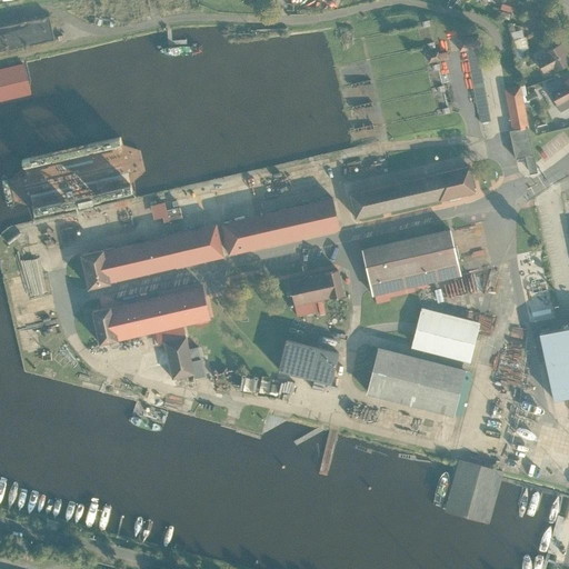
[(511,12),(498,9),(497,16),(509,19),(511,12)]
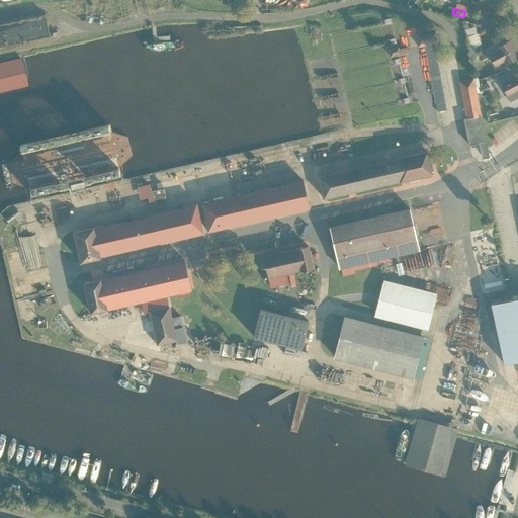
[(0,48),(50,36),(45,12),(0,22),(0,48)]
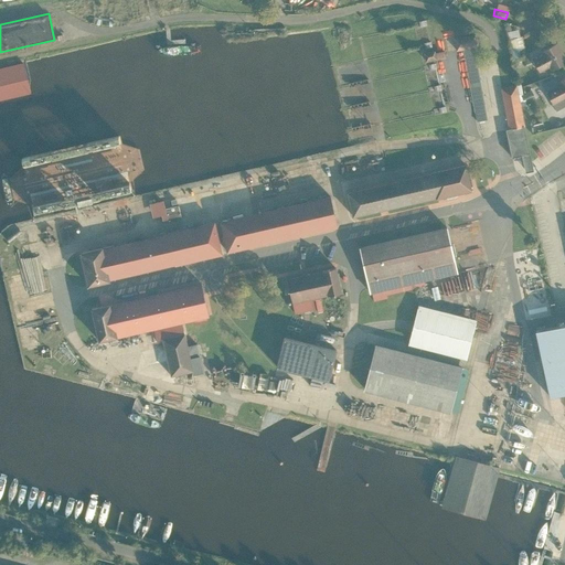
[(534,60),(540,71),(550,66),(551,70),(564,62),(564,54),(561,48),(557,41),(541,50),(543,53),(534,60)]
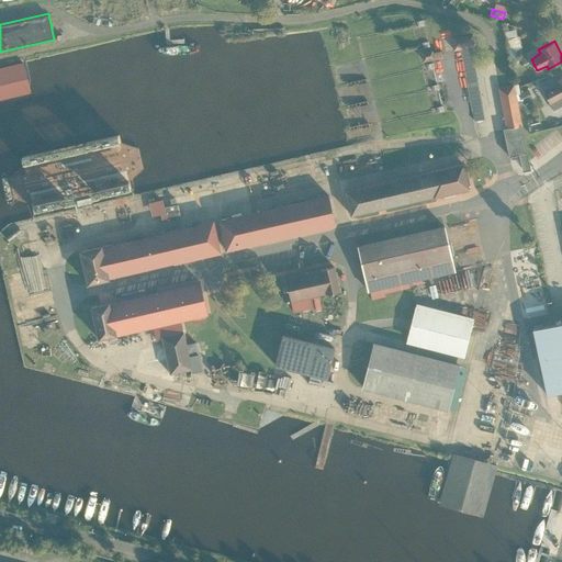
[(433,47),(423,48),(425,58),(435,56),(433,47)]
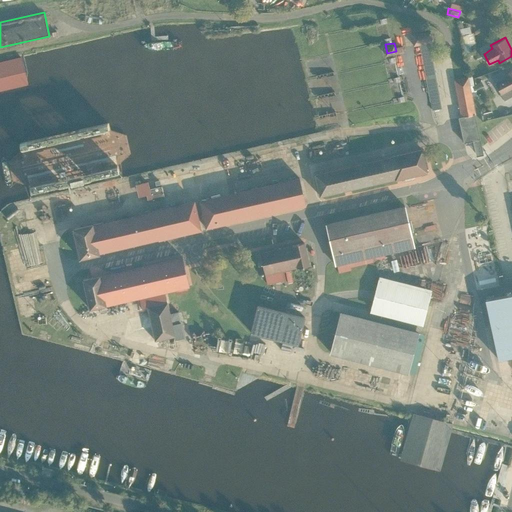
[(503,70),(491,76),(495,84),(496,84),(498,89),(511,81),(511,70),(505,74),(503,70)]
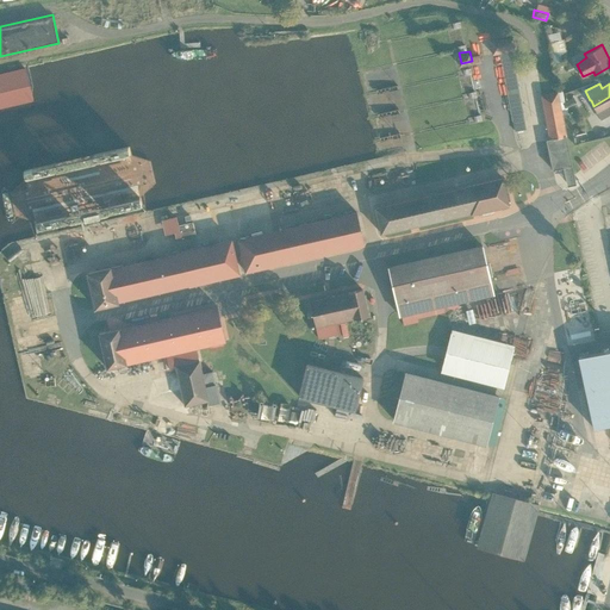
[(576,184),(559,89),(541,93),(549,138),(547,138),(553,169),(564,167),(567,186),(576,184)]
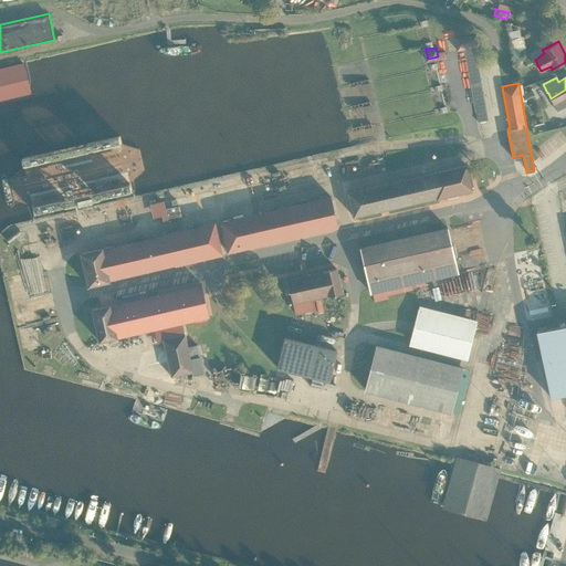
[(565,90),(551,98),(554,104),(565,97),(565,90)]
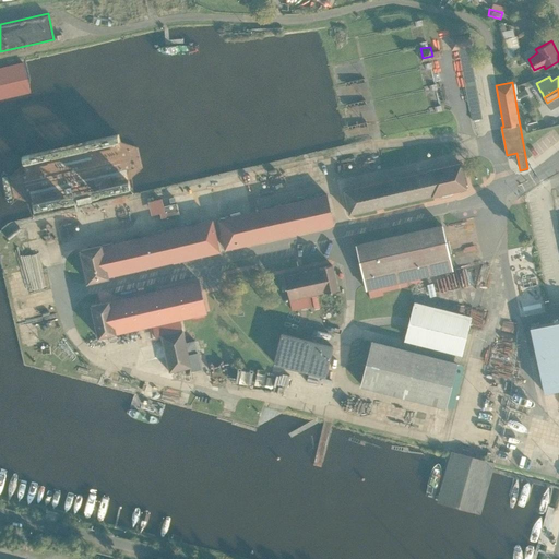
[(342,190),(348,216),(467,189),(461,163),(342,190)]
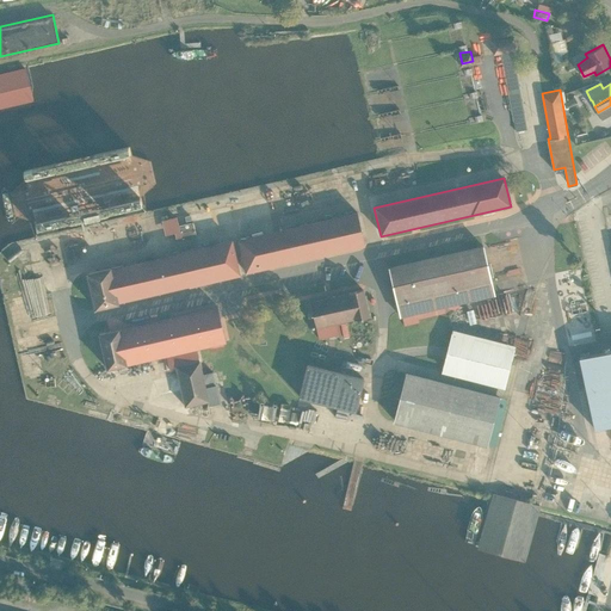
[(359,214),(239,241),(247,273),(366,247),(359,214)]
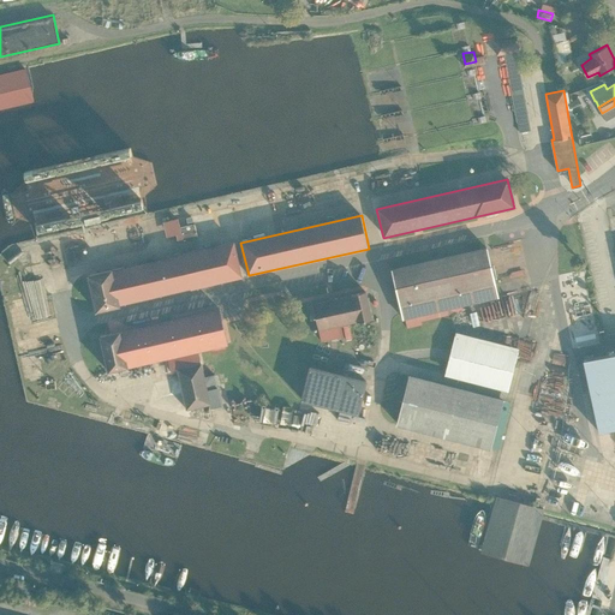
[(167,220),(171,237),(180,234),(181,239),(187,238),(183,216),(167,220)]
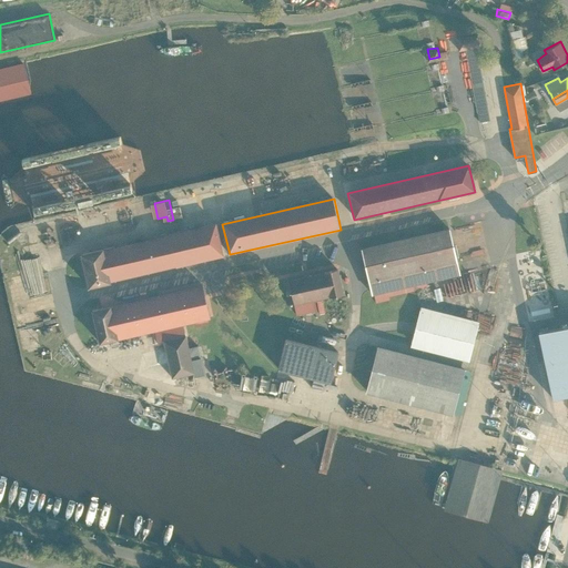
[(75,252),(84,291),(223,259),(215,224),(103,250),(103,246),(75,252)]
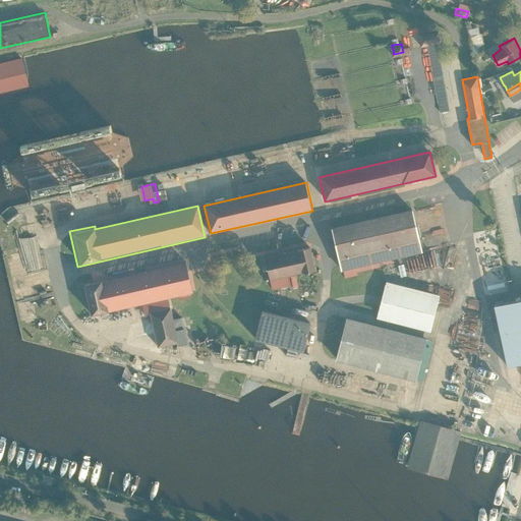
[(413,208),(332,226),(344,279),(357,276),(357,273),(383,267),(382,266),(393,263),(392,258),(423,251),(413,208)]
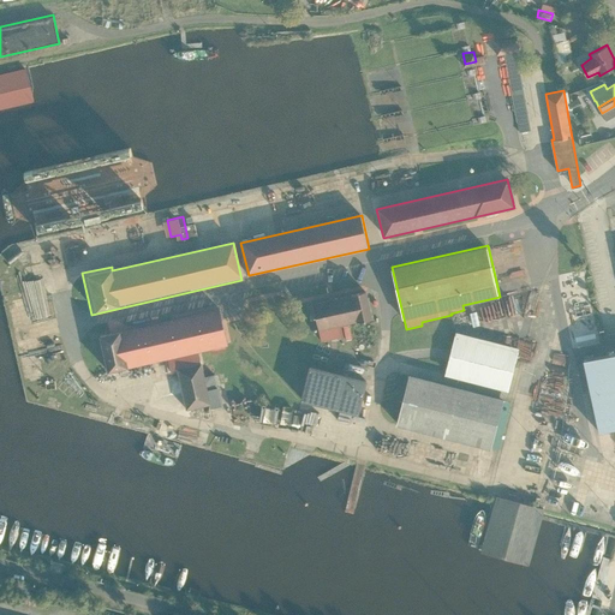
[(310,303),(316,329),(370,317),(364,291),(310,303)]
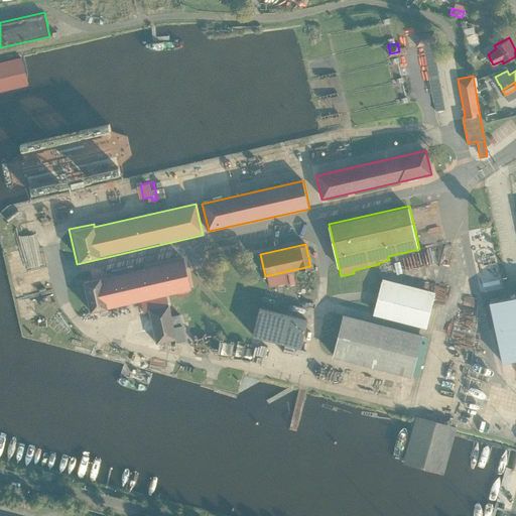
[(170,316),(165,294),(190,288),(183,258),(83,281),(89,311),(140,299),(142,310),(147,309),(155,345),(176,340),(176,342),(185,340),(179,314),(170,316)]
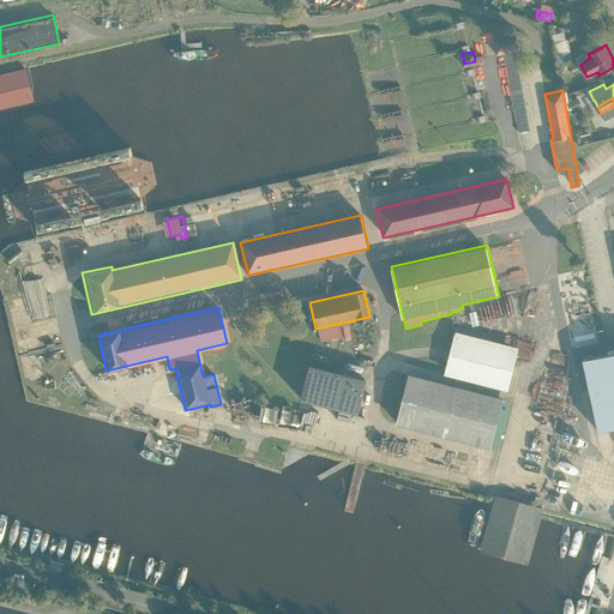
[(343,325),(337,348),(373,356),(378,333),(343,325)]
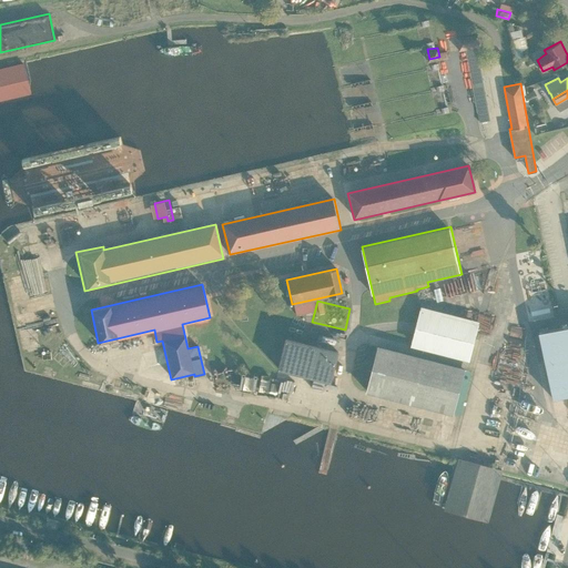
[(422,306),(411,346),(469,362),(480,322),(422,306)]
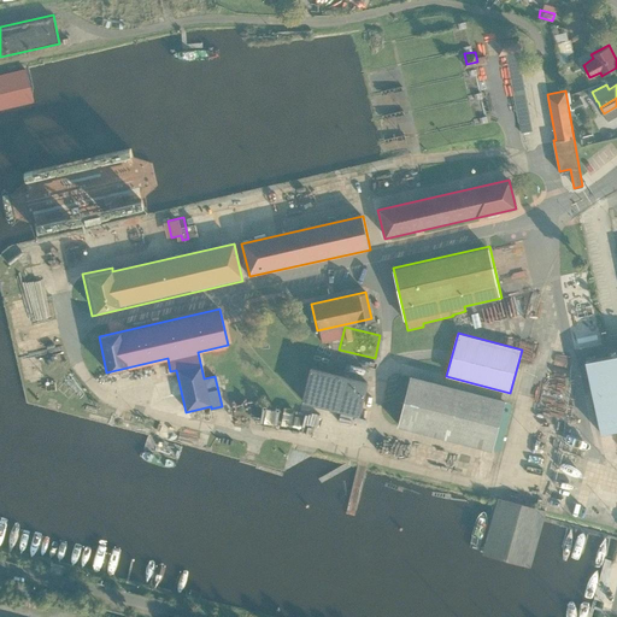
[(616,429),(616,353),(586,362),(601,433),(616,429)]
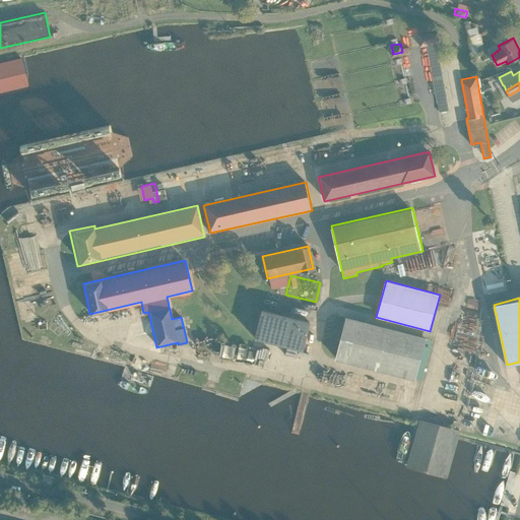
[(261,310),(254,338),(304,349),(310,322),(261,310)]
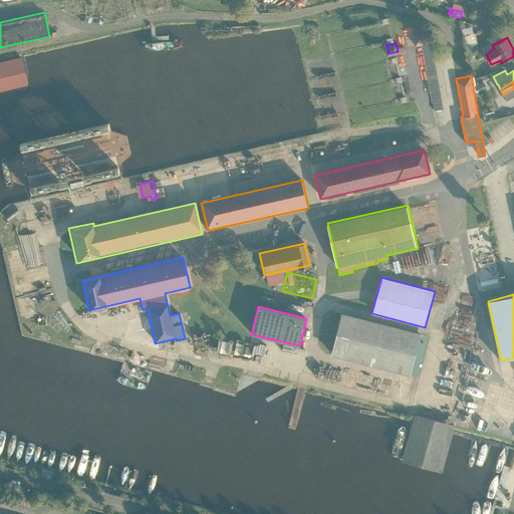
[(423,333),(342,312),(330,356),(411,377),(423,333)]
